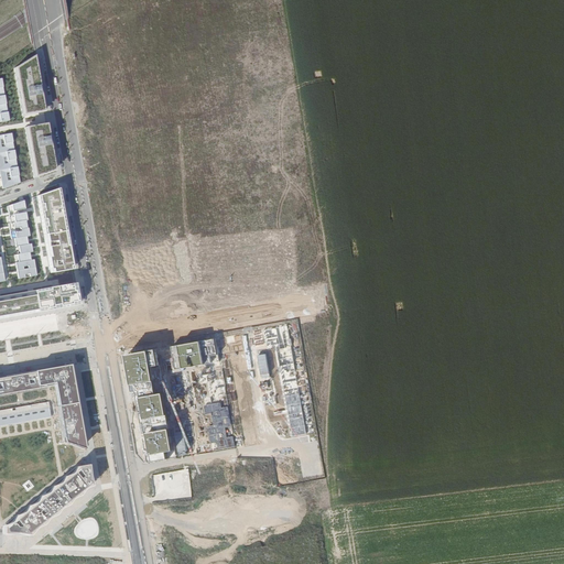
[(31,181),(56,171),(35,53),(10,67),(12,76),(0,78),(0,121),(20,118),(31,181)]
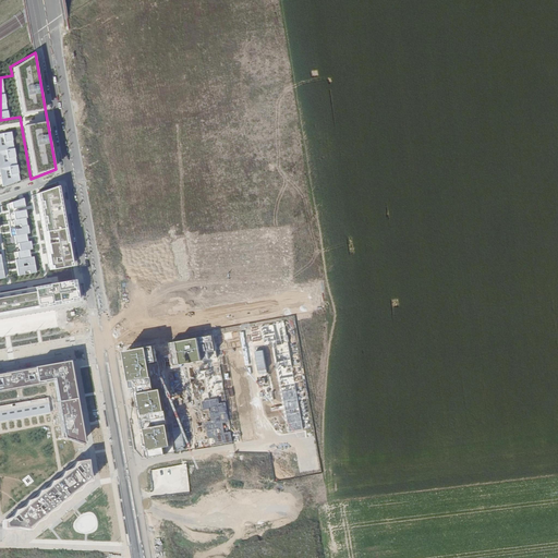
[(9,122),(0,124),(0,172),(2,184),(21,180),(9,122)]
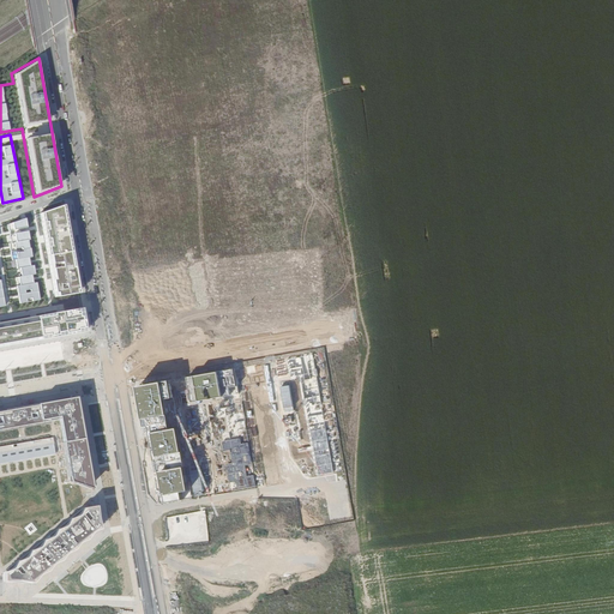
[(44,212),(60,296),(83,293),(66,204),(44,212)]
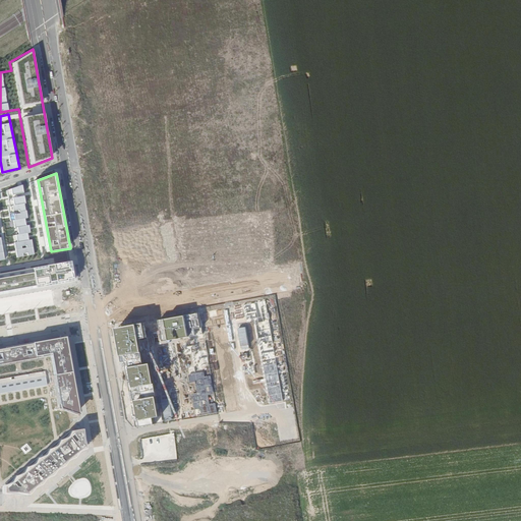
[(22,181),(5,186),(9,219),(29,215),(22,181)]
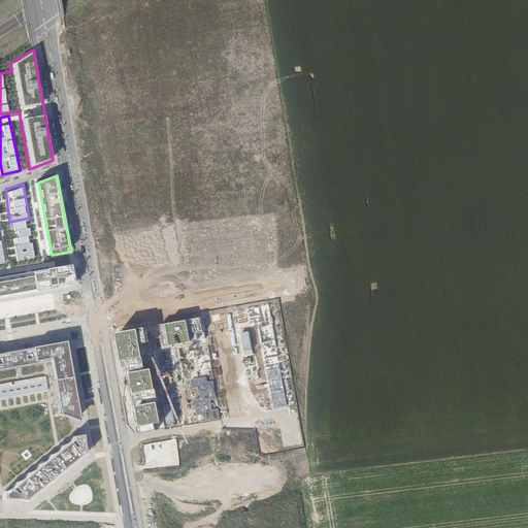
[(24,222),(13,224),(19,241),(12,243),(14,261),(35,255),(24,222)]
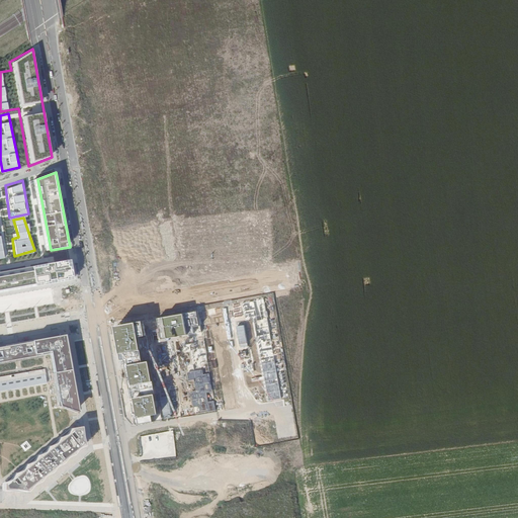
[(0,292),(73,280),(69,260),(50,263),(0,272),(0,292)]
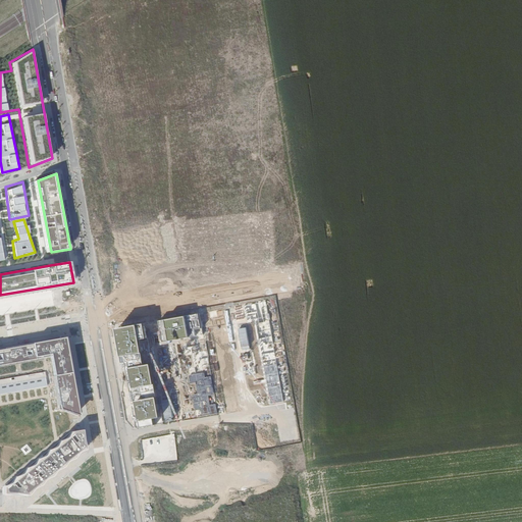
[(265,301),(245,306),(247,320),(256,319),(270,402),(284,399),(265,301)]
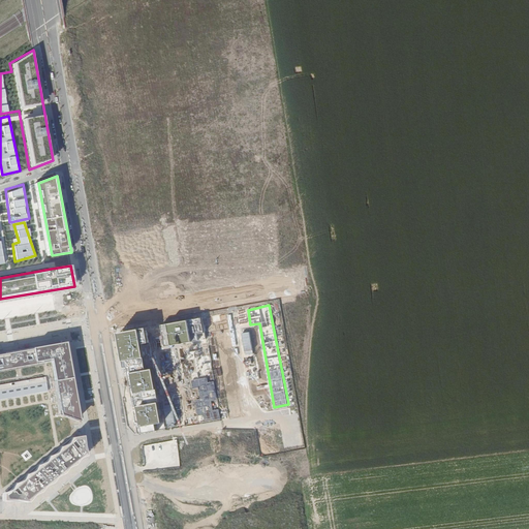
[(226,313),(210,317),(214,331),(230,329),(226,313)]
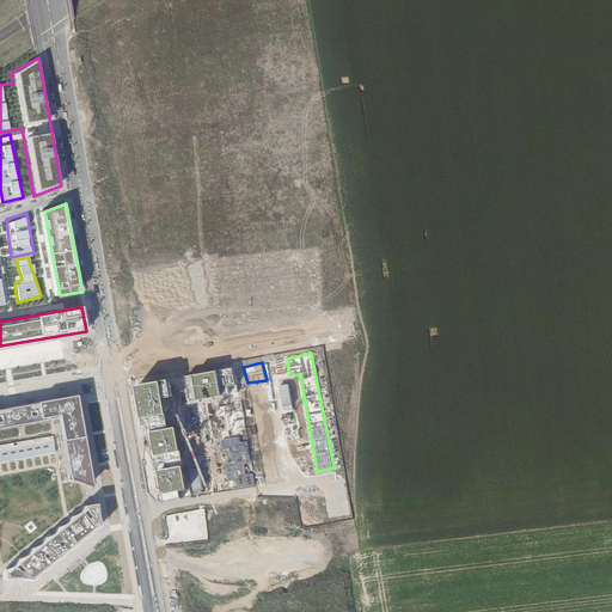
[(233,367),(187,375),(190,401),(230,393),(228,386),(237,385),(233,367)]
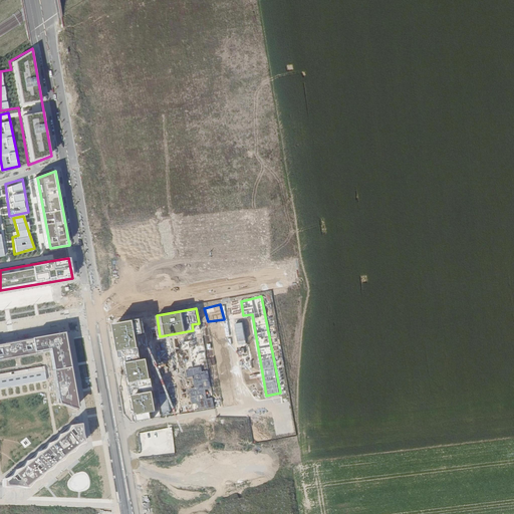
[(141,318),(112,323),(118,357),(122,356),(135,422),(152,419),(151,413),(156,412),(147,358),(141,360),(136,334),(143,333),(141,318)]
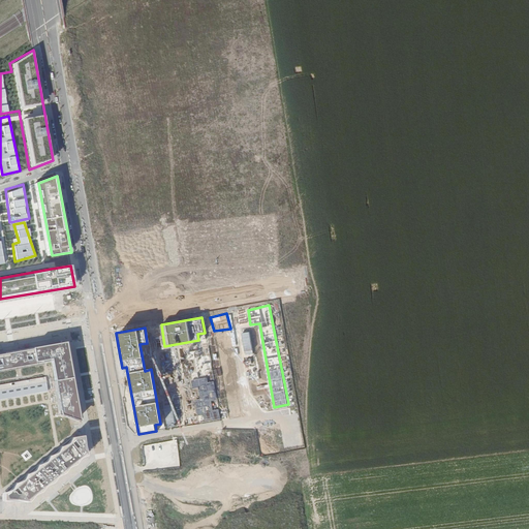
[(230,336),(217,339),(231,415),(247,412),(230,336)]
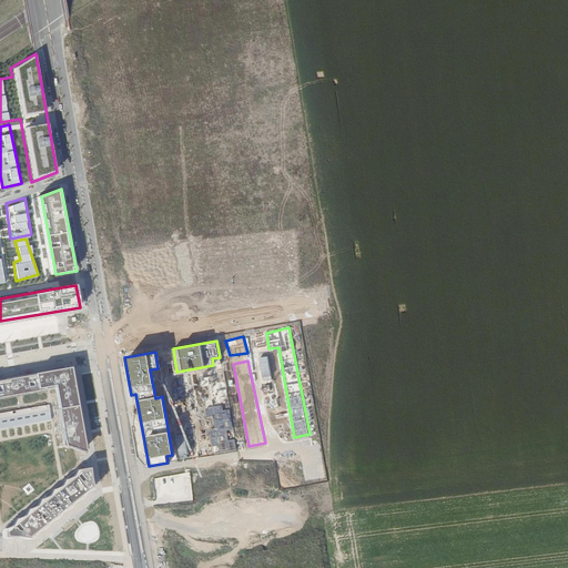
[(0,377),(0,427),(58,417),(62,445),(83,450),(68,365),(0,377)]
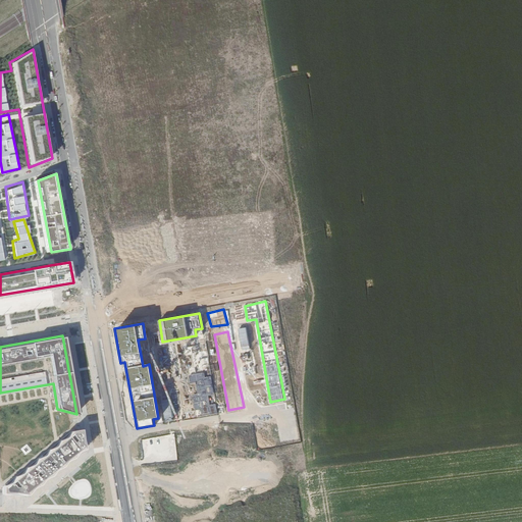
[(204,373),(189,376),(191,384),(197,383),(198,395),(193,396),(195,411),(202,409),(203,416),(217,414),(216,405),(210,406),(209,396),(214,395),(211,377),(205,378),(204,373)]
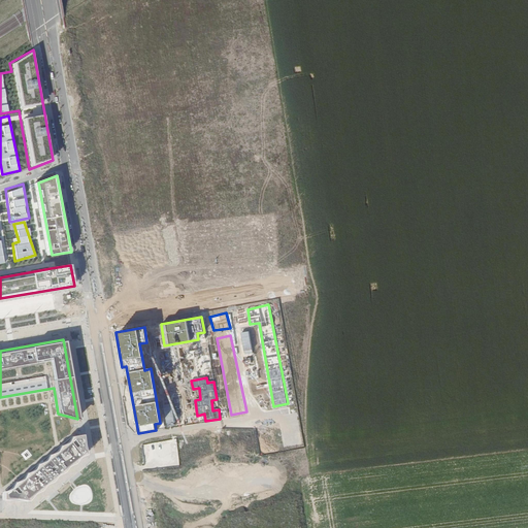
[(77,433),(2,492),(4,500),(26,499),(83,456),(77,433)]
